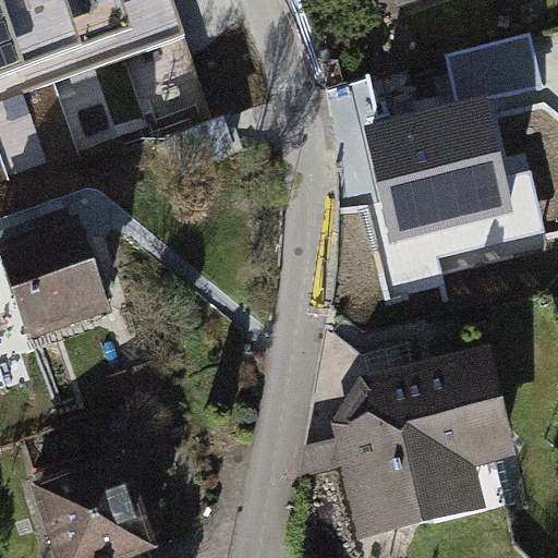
[(0,0),(0,75),(19,70),(25,91),(187,35),(174,0),(0,0)]
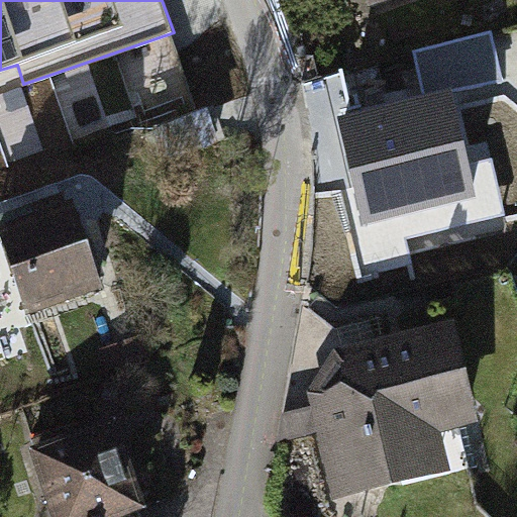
[(164,134),(211,119),(196,72),(149,86),(164,134)]
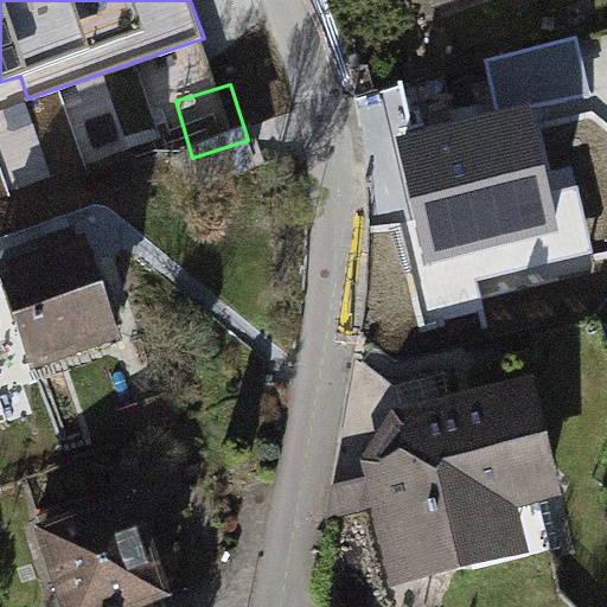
[(530,107),(397,139),(428,264),(561,232),(530,107)]
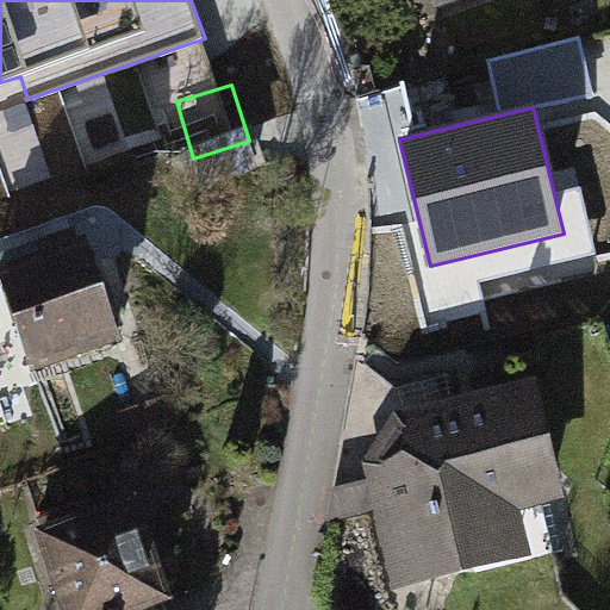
[(91,238),(1,268),(36,373),(125,344),(91,238)]
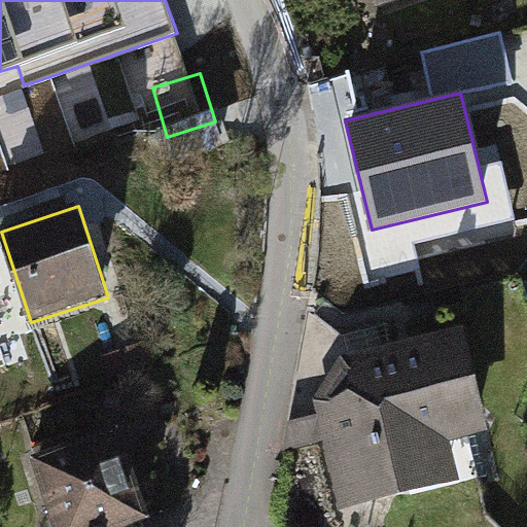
[(315,399),(341,506),(456,479),(447,438),(488,428),(463,327),(344,356),(315,399)]
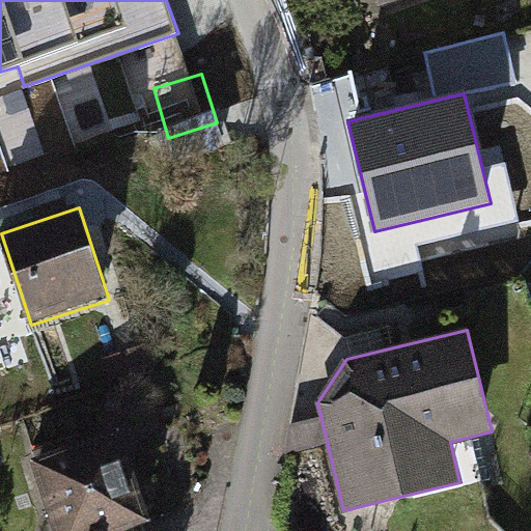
[(124,435),(33,463),(55,530),(126,530),(152,523),(124,435)]
